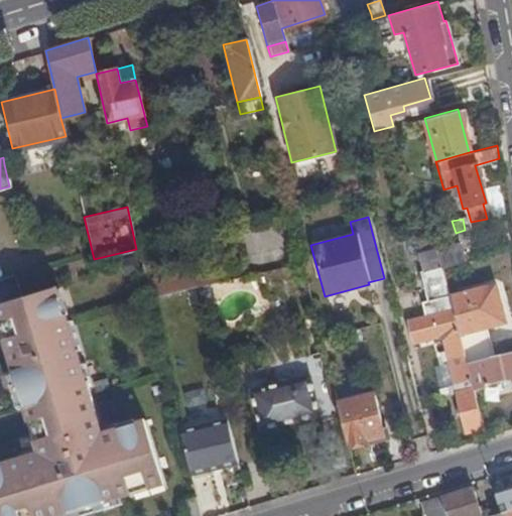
[(465,230),(456,233),(459,244),(459,245),(469,242),(465,230)]
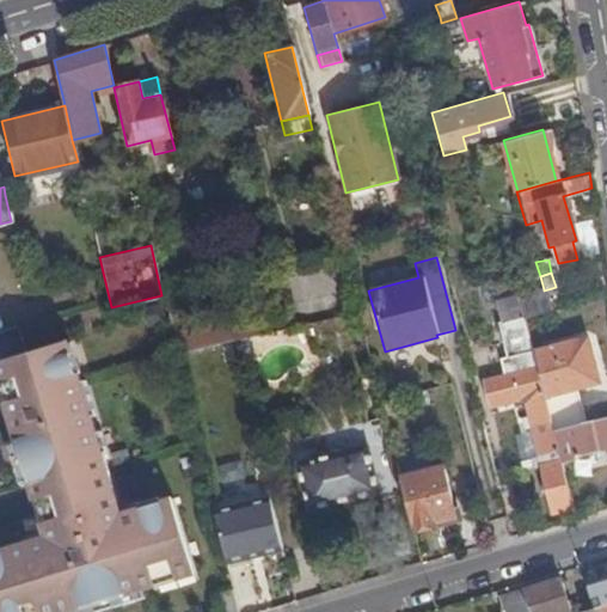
[(516,298),(512,277),(492,282),(496,299),(495,299),(501,320),(502,320),(509,344),(517,342),(515,336),(526,334),(521,316),(516,298)]
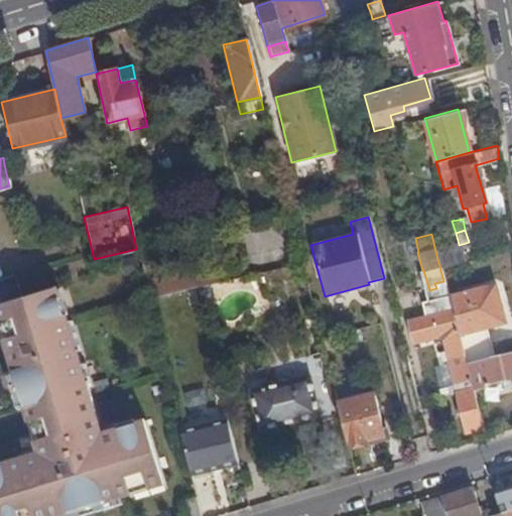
[(439,266),(463,260),(459,245),(459,244),(435,251),(439,266)]
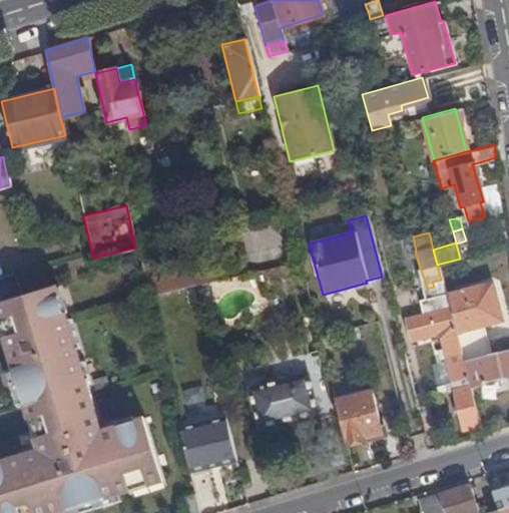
[(146,257),(138,259),(140,271),(149,270),(146,257)]
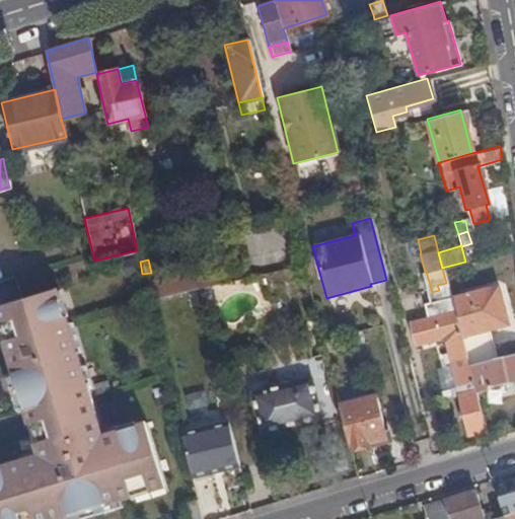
[(196,289),(227,282),(223,265),(144,282),(149,300),(196,289)]
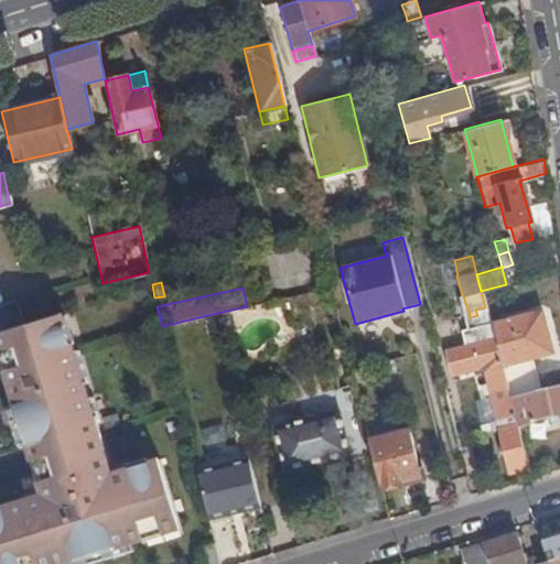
[(508,397),(538,389),(530,357),(550,351),(539,310),(490,324),(508,397)]
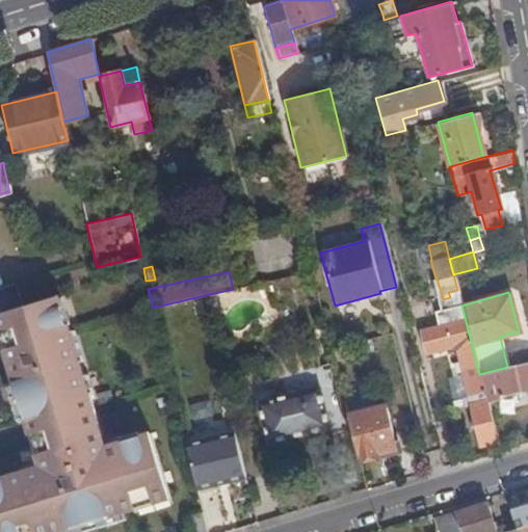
[(52,531),(93,520),(103,516),(133,507),(131,501),(165,490),(148,433),(103,447),(100,434),(57,295),(0,313),(0,325),(6,347),(2,349),(7,367),(22,414),(28,435),(36,432),(47,463),(33,468),(0,478),(0,531),(26,531),(31,531),(52,531)]
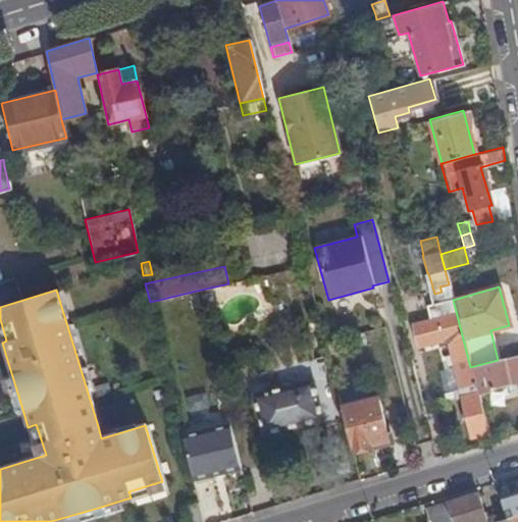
[(454,313),(427,319),(432,342),(439,340),(447,342),(458,388),(456,388),(458,397),(460,397),(470,437),(486,433),(469,367),(454,313)]
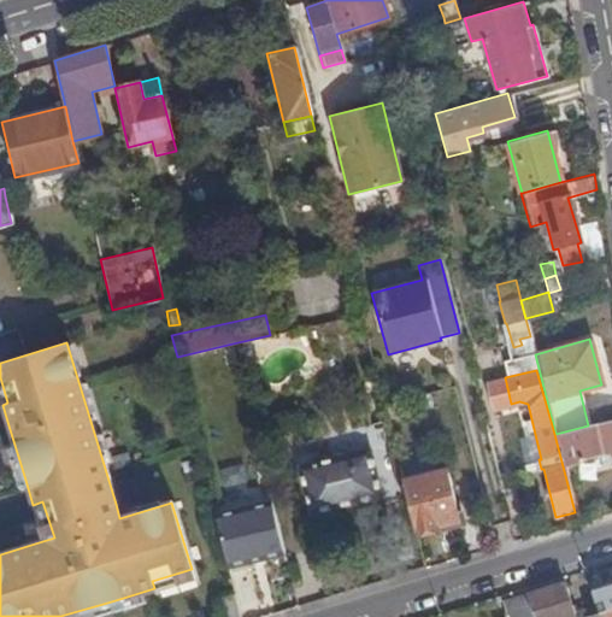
[(511,404),(505,377),(487,382),(492,407),(511,404)]
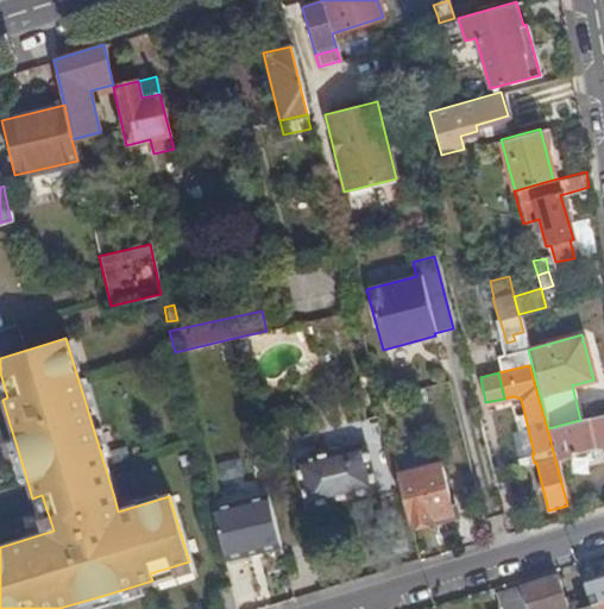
[(603,413),(580,420),(548,428),(555,457),(562,454),(562,452),(570,450),(571,451),(603,441),(603,413)]
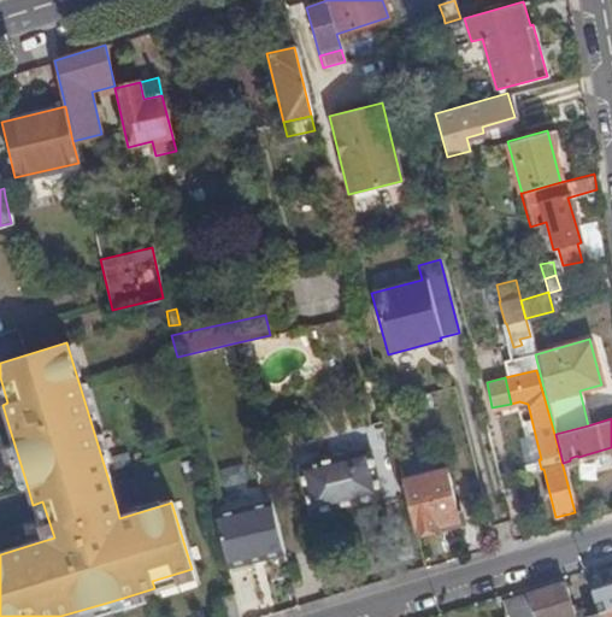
[(396,464),(390,442),(296,466),(307,513),(378,497),(380,504),(405,497),(396,464)]
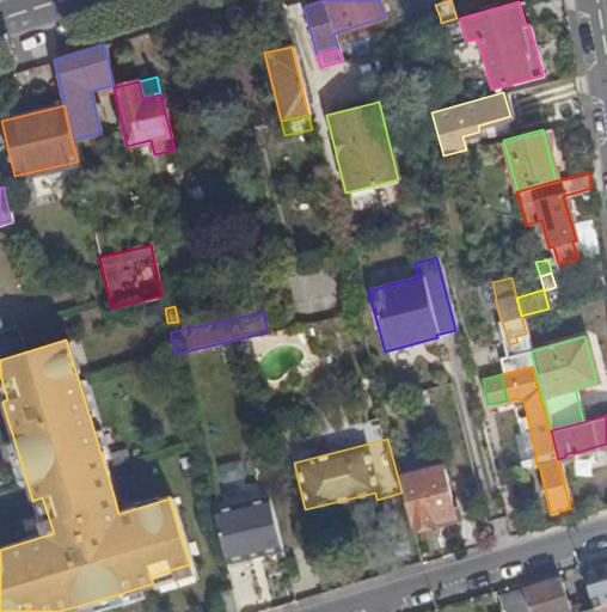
[(402,493),(410,528),(434,521),(431,513),(452,508),(441,464),(435,466),(431,454),(429,452),(393,460),(402,493)]
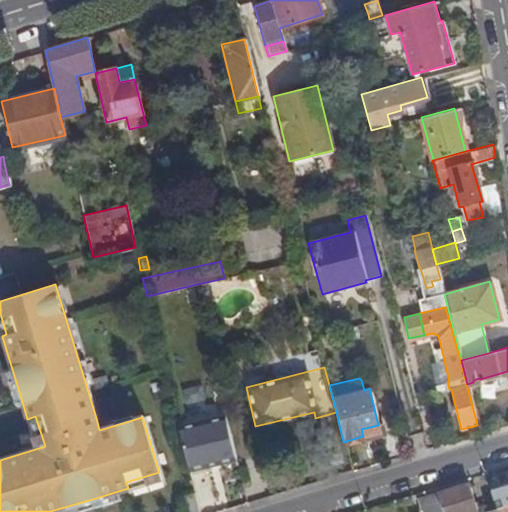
[(187,469),(234,458),(223,414),(177,426),(187,469)]
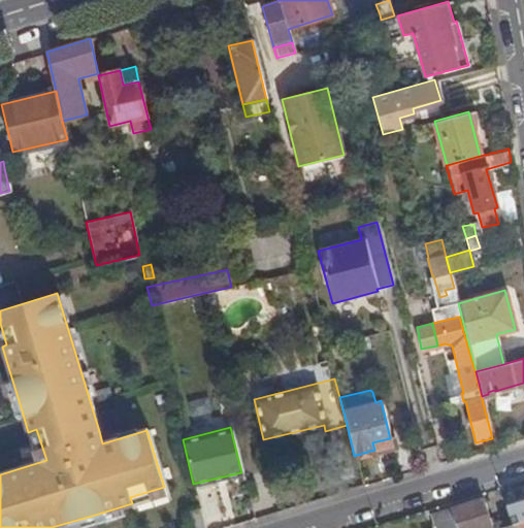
[(372,442),(374,450),(391,446),(390,438),(372,442)]
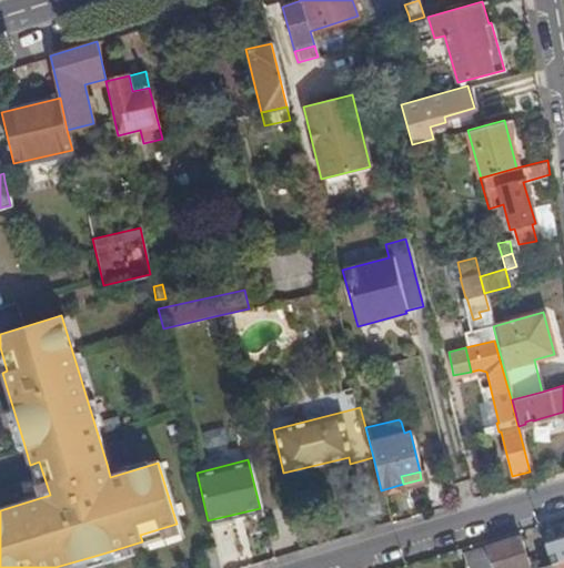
[(526,567),(527,567),(536,567),(542,567),(551,564),(546,553),(525,559),(517,535),(462,554),(466,567),(526,567)]
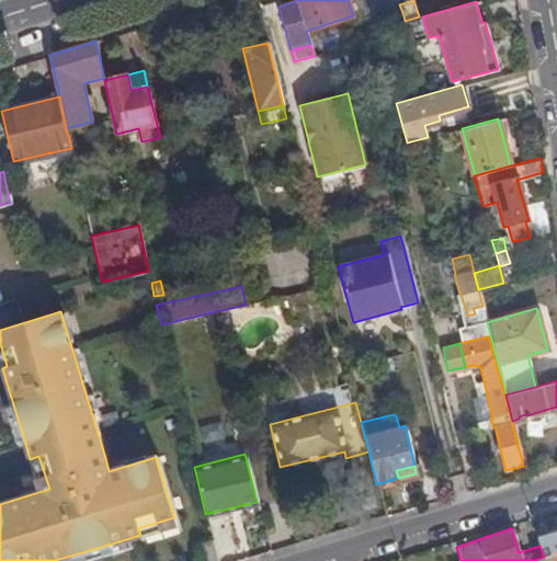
[(540,533),(536,534),(540,546),(544,557),(556,552),(556,533),(542,538),(540,533)]
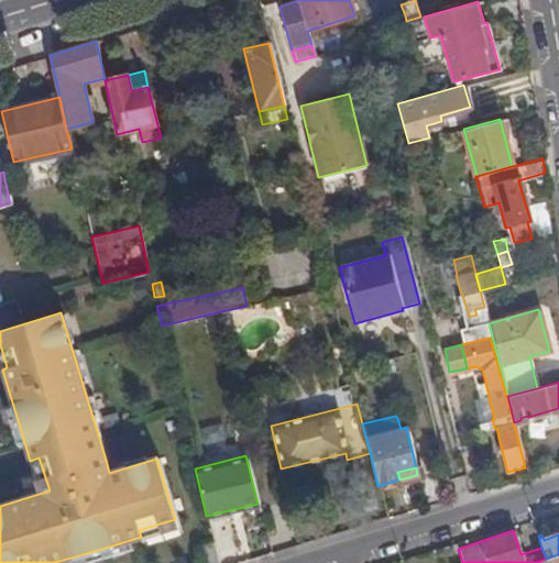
[(203,562),(217,562),(212,541),(199,545),(203,562)]
